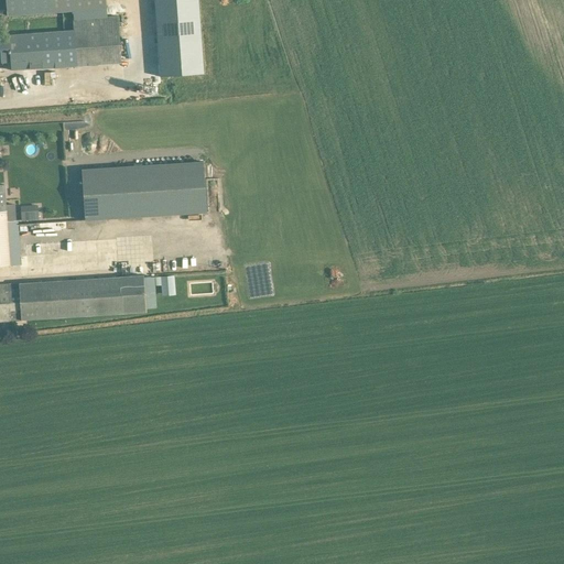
[(107,9),(106,0),(6,0),(8,15),(107,9)]
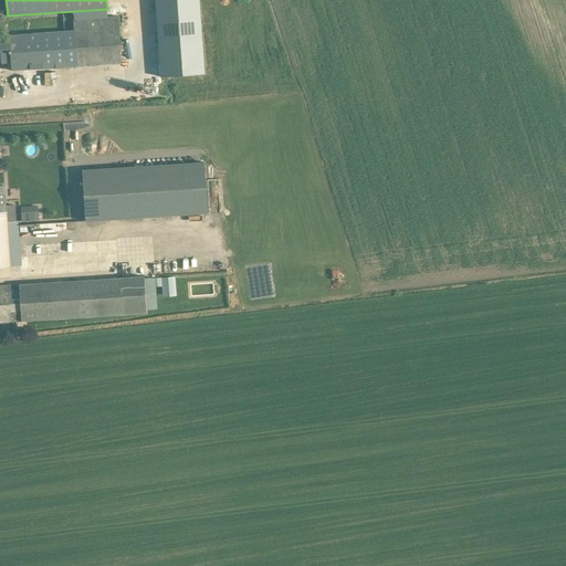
[(217,0),(173,0),(179,75),(222,72),(217,0)]
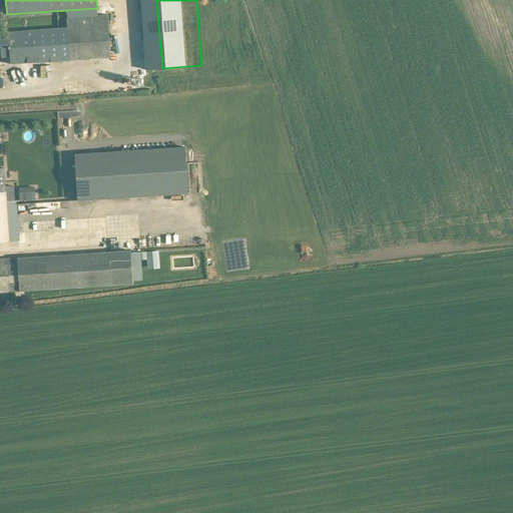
[(18,31),(9,32),(0,32),(0,43),(1,57),(2,57),(2,55),(9,54),(10,64),(20,63),(69,60),(110,57),(107,15),(67,17),(67,28),(18,31)]
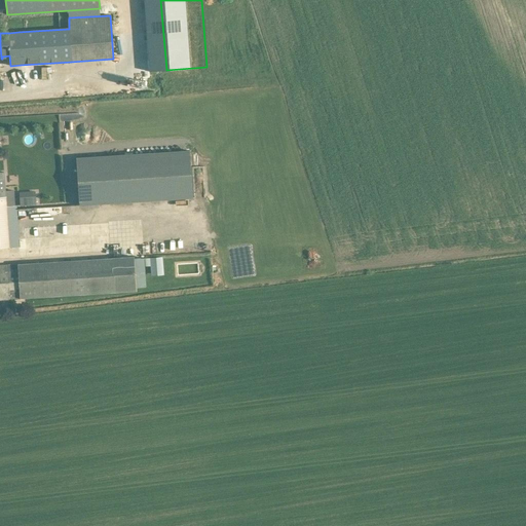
[(62,121),(85,118),(84,111),(61,114),(62,121)]
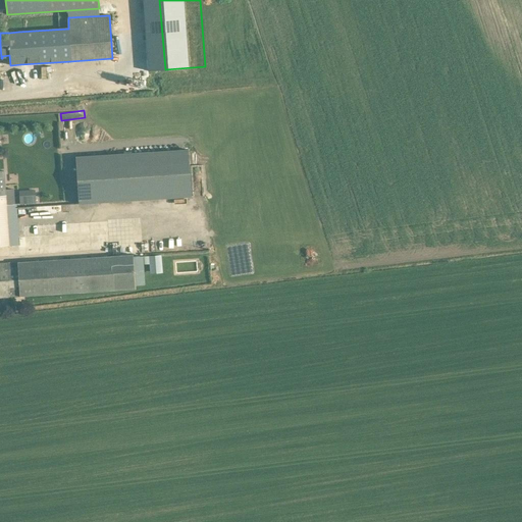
[(75,157),(79,204),(192,197),(189,150),(75,157)]
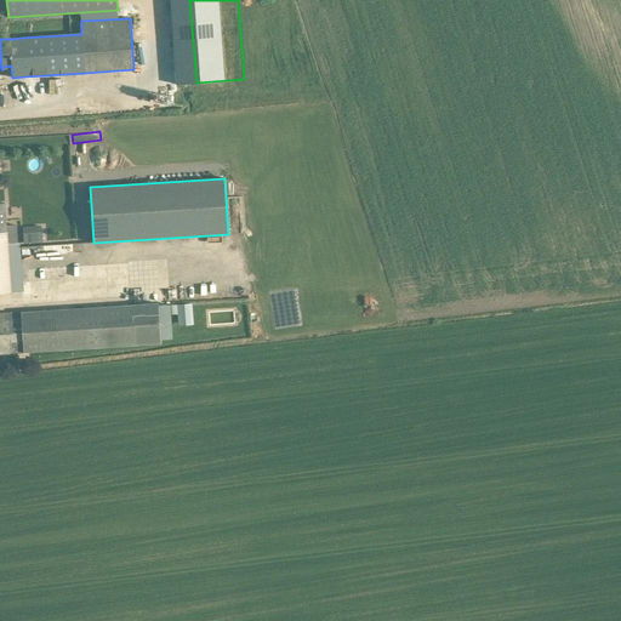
[(6,203),(0,203),(0,294),(22,292),(18,244),(16,224),(7,226),(6,203)]
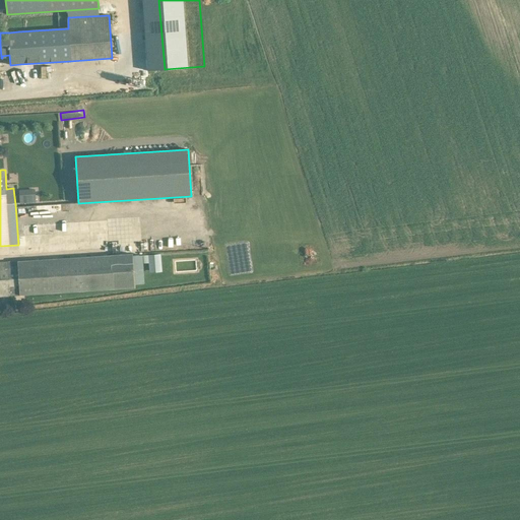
[(66,181),(48,183),(49,196),(39,196),(40,214),(69,211),(66,181)]
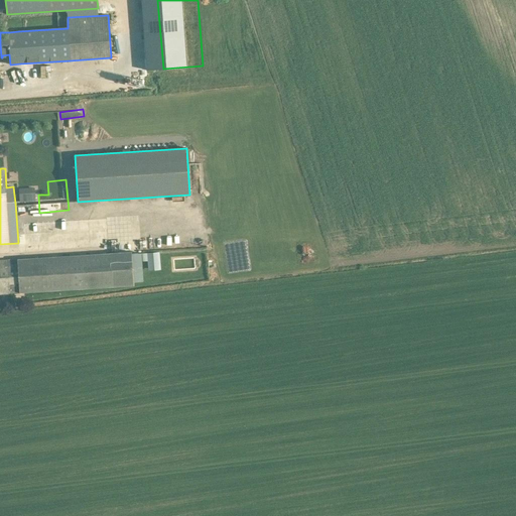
[(36,192),(21,191),(21,201),(36,202),(36,192)]
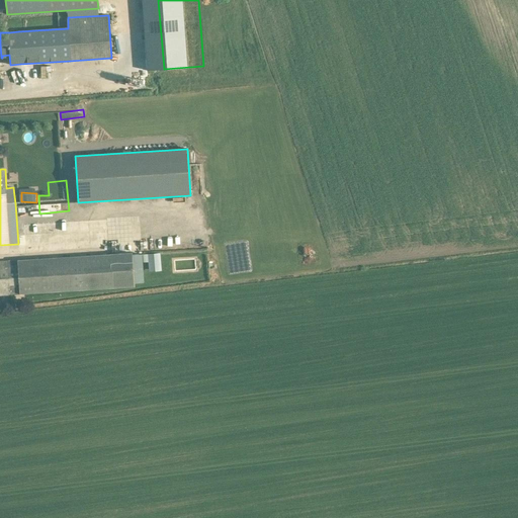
[(133,253),(111,254),(0,261),(0,294),(113,287),(135,286),(133,253)]
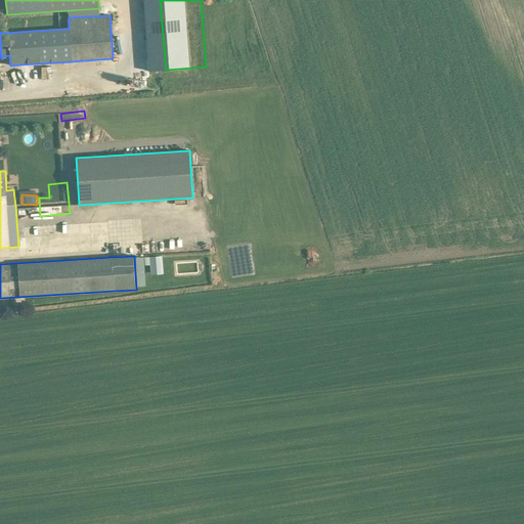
[(163,274),(162,256),(143,258),(144,266),(149,265),(150,275),(163,274)]
